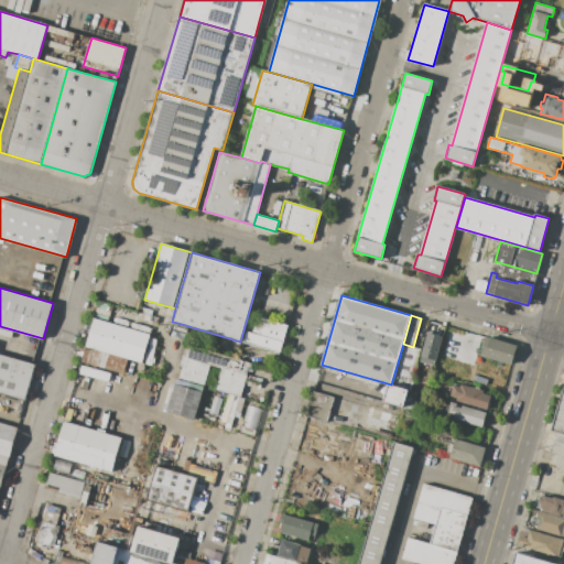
[(282,342),(252,333),(253,327),(252,327),(255,321),(258,321),(259,316),(286,325),(282,342)]
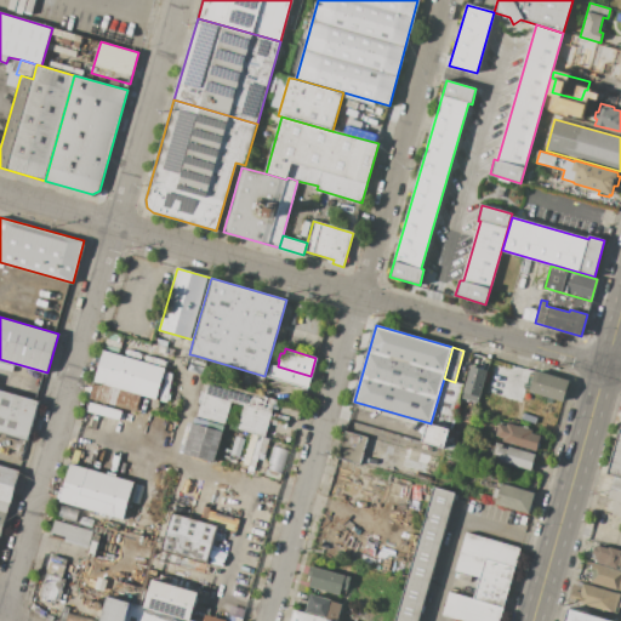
[(103,351),(165,369),(157,399),(138,394),(93,381),(103,351)]
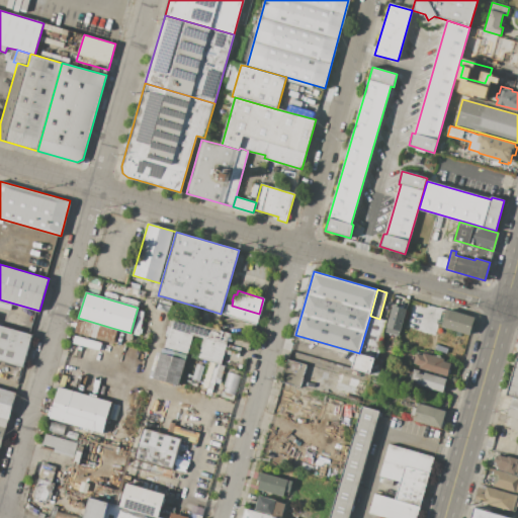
[(173,299),(170,313),(160,310),(163,296),(173,299)]
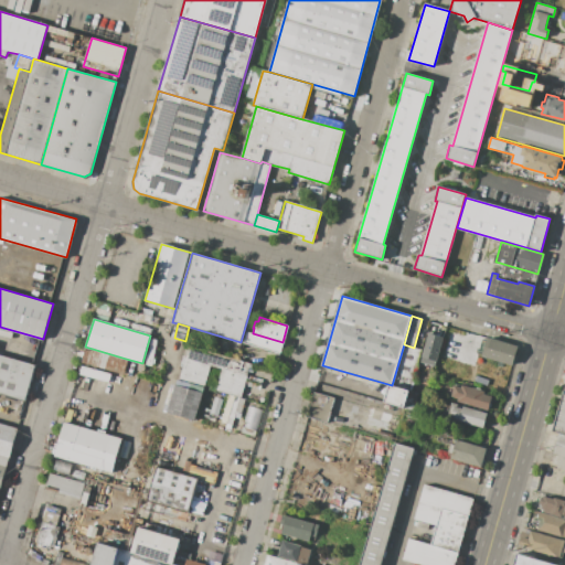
[(434,365),(419,362),(428,331),(437,333),(436,336),(443,337),(434,365)]
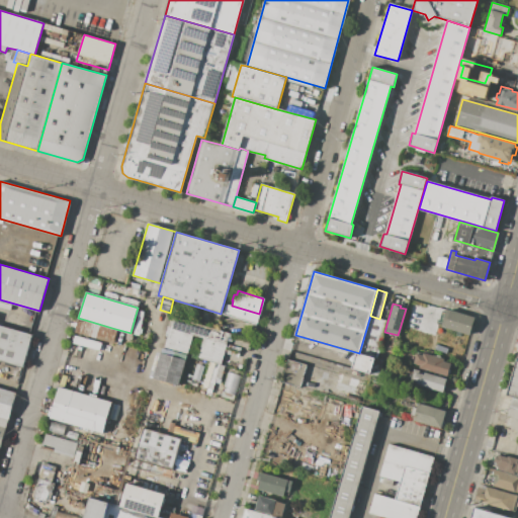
[(256,324),(224,315),(226,305),(232,306),(259,314),(256,324)]
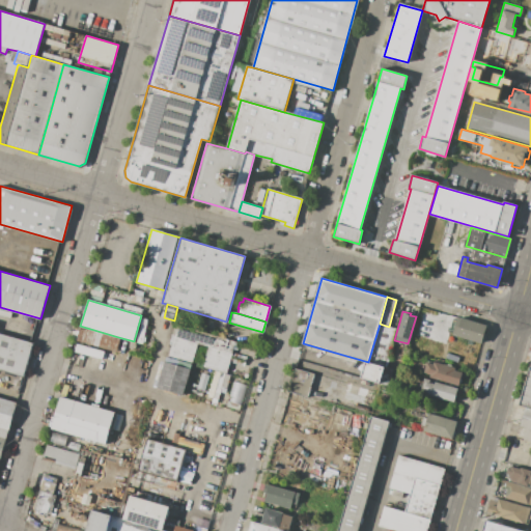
[(439,343),(426,340),(434,313),(446,317),(439,343)]
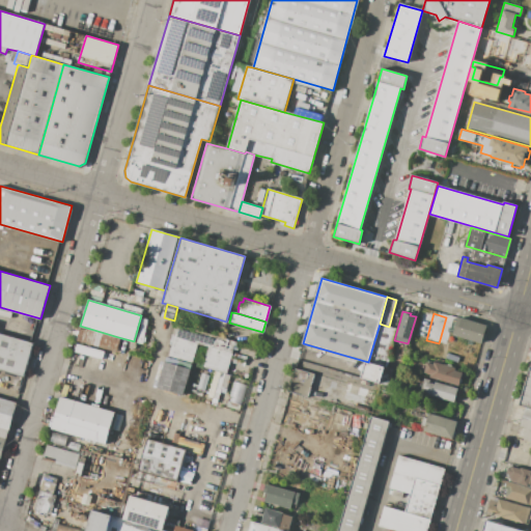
[(485,325),(480,344),(463,340),(464,338),(452,335),(457,317),(485,325)]
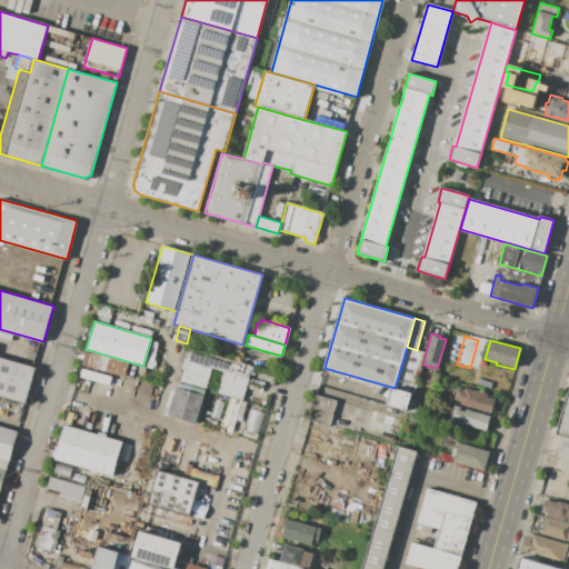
[(412,393),(395,388),(407,347),(417,350),(423,352),(412,393)]
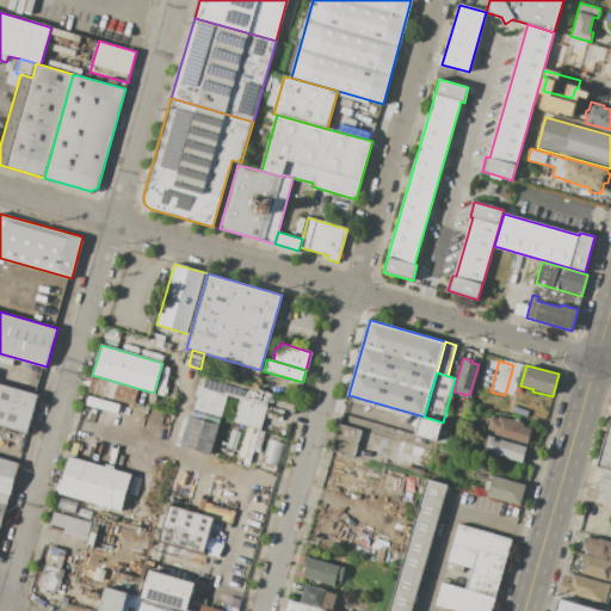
[(260,431),(233,423),(239,399),(228,396),(222,419),(193,411),(204,374),(271,393),(260,431)]
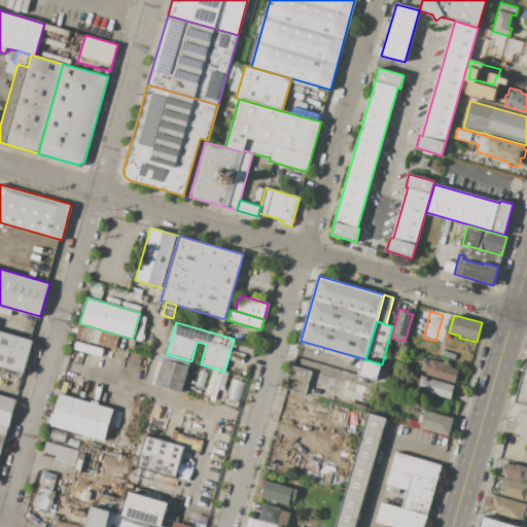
[(79,323),(117,335),(113,348),(75,338),(79,323)]
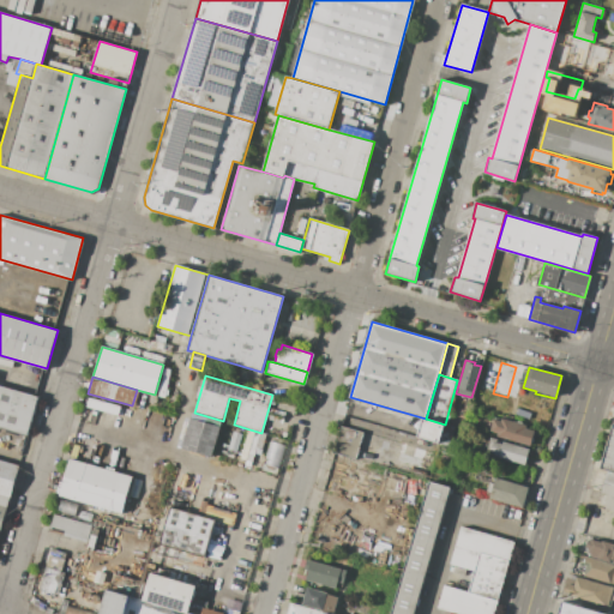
[(28,435),(0,427),(0,385),(38,397),(28,435)]
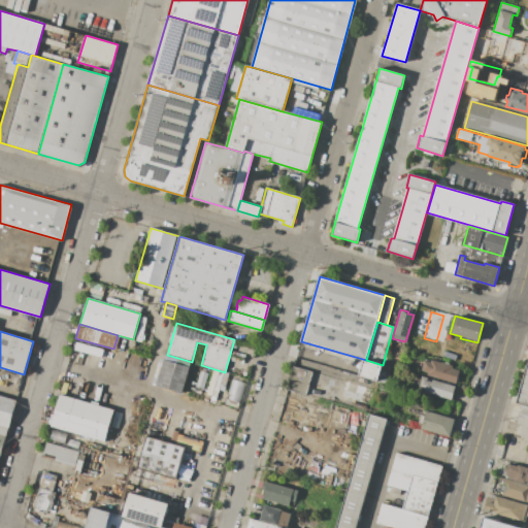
[(79,343),(100,350),(94,368),(74,363),(79,343)]
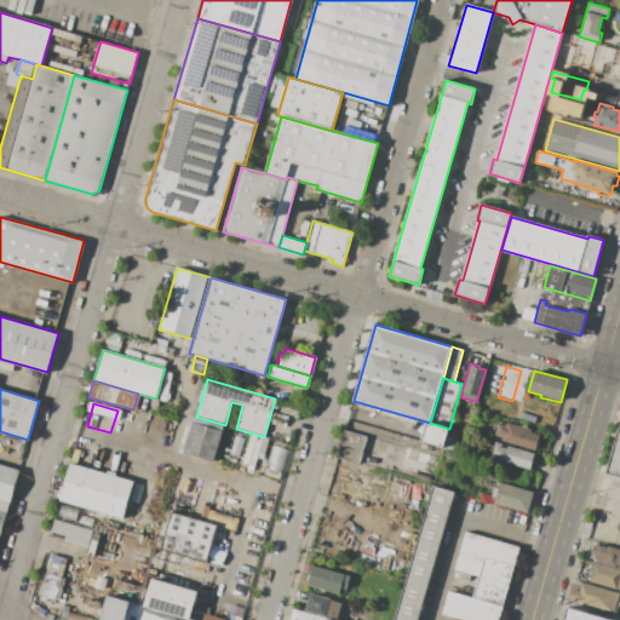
[(449,429),(443,448),(425,442),(430,423),(449,429)]
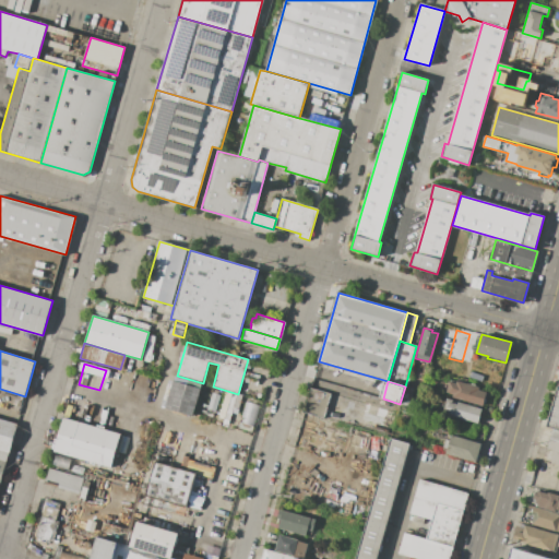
[(483,406),(452,397),(453,394),(447,393),(450,381),(456,383),(456,381),(479,387),(479,390),(487,392),(483,406)]
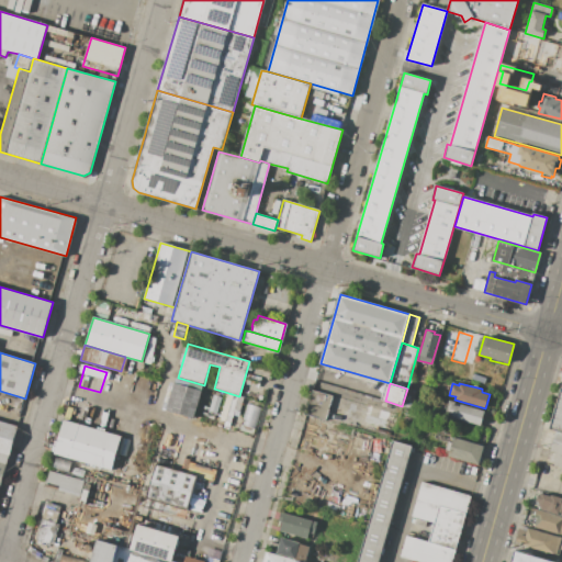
[(561,383),(561,433),(557,431),(549,429),(561,383)]
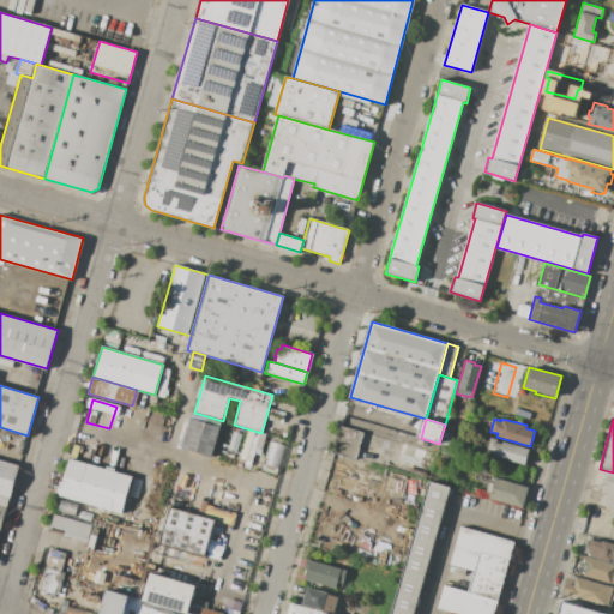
[(445,425),(455,427),(450,446),(439,444),(445,425)]
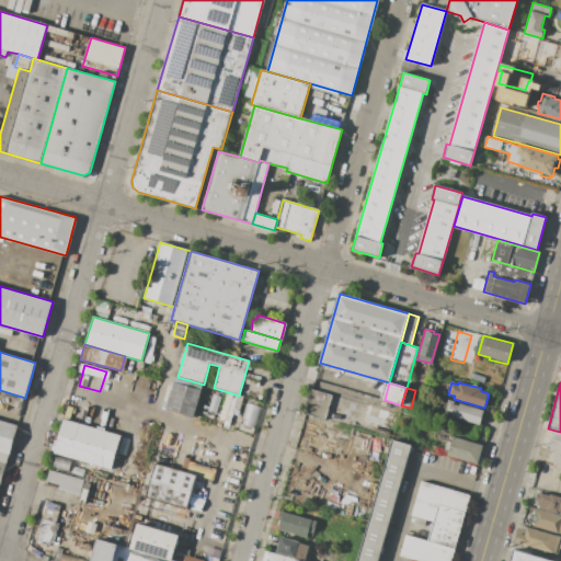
[(359,430),(305,414),(311,389),(345,399),(347,389),(369,396),(359,430)]
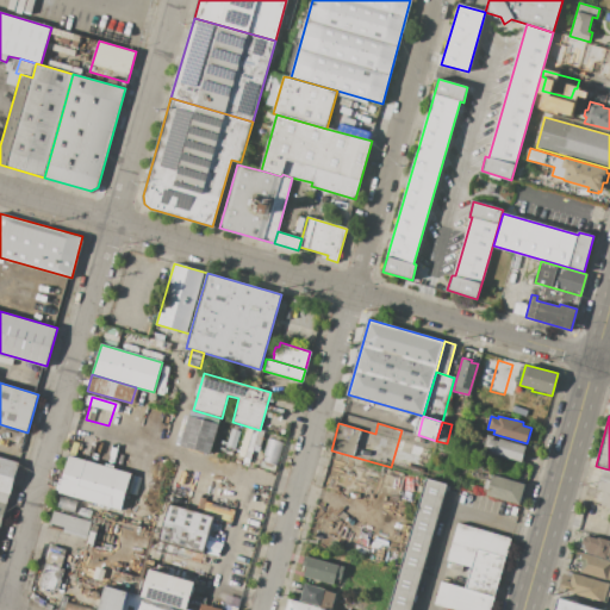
[(0,439),(17,443),(20,431),(0,425),(0,439)]
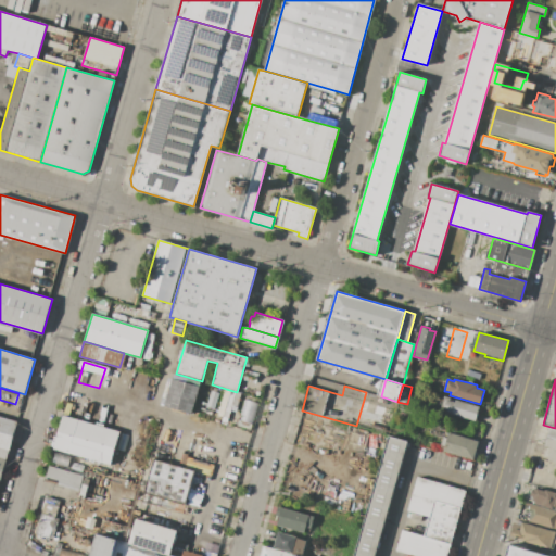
[(480,406),(476,421),(453,415),(453,417),(440,414),(444,396),(450,399),(449,401),(455,403),(455,400),(480,406)]
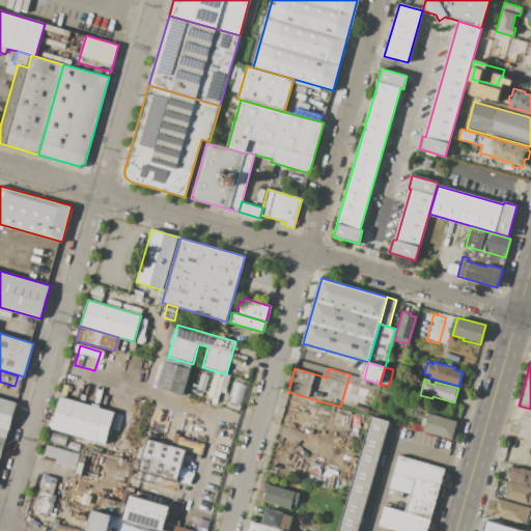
[(241,404),(246,385),(231,382),(227,401),(241,404)]
